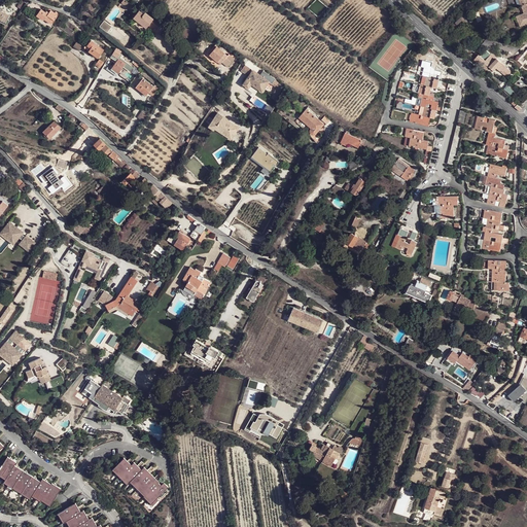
[(16,7),(21,10),(26,3),(22,0),(16,7)]
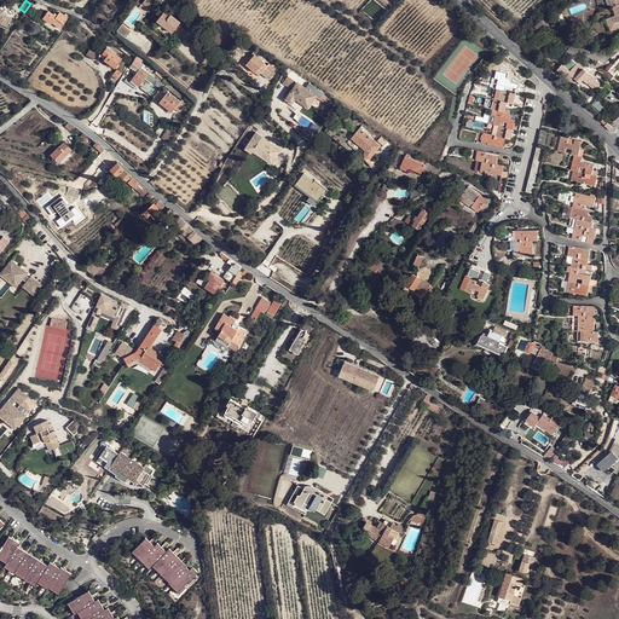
[(618,0),(609,0),(617,16),(607,19),(612,30),(618,27),(618,0)]
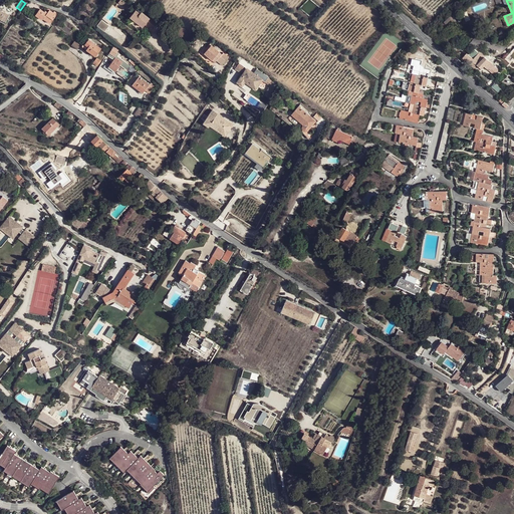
[(0,21),(5,24),(9,14),(1,10),(3,8),(0,6),(0,21)]
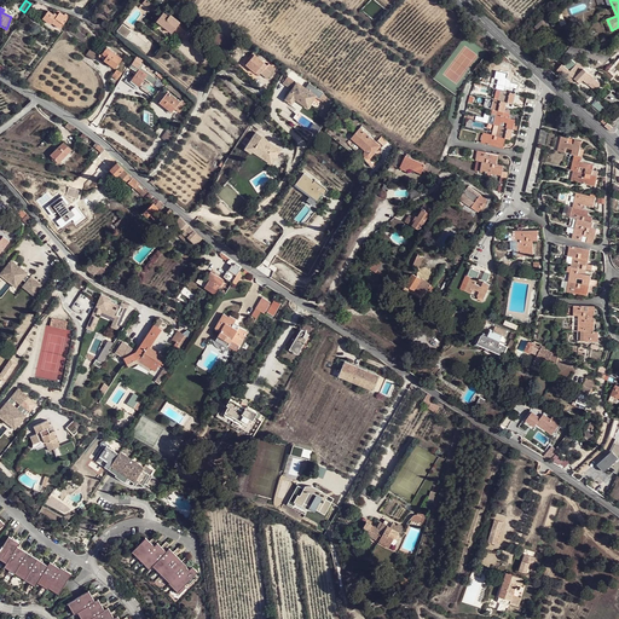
[(51,24),(52,22),(57,15),(55,13),(53,15),(48,11),(44,18),(51,24)]
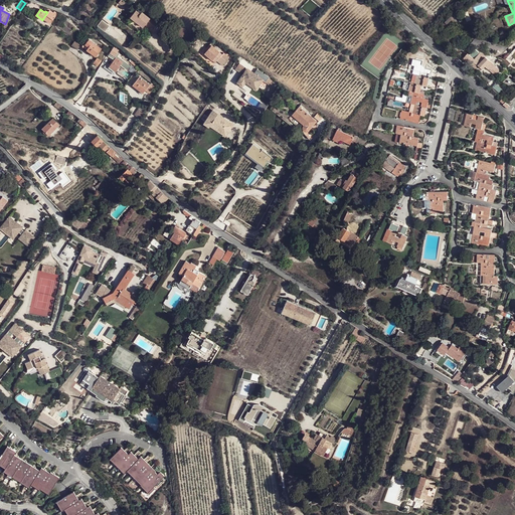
[(47,12),(43,18),(50,23),(57,13),(54,11),(53,12),(49,10),(47,12)]
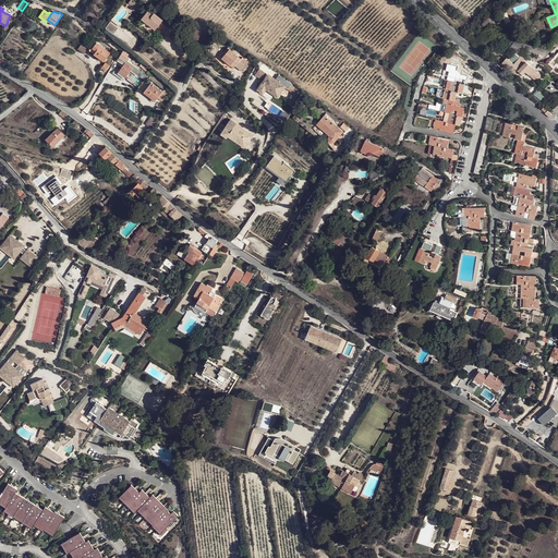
[(158,25),(162,20),(154,13),(153,14),(147,11),(142,19),(155,29),(157,27),(158,25)]
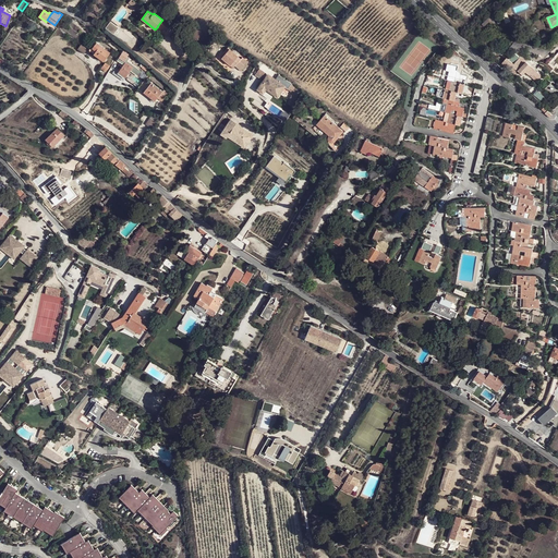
[(110,22),(106,28),(113,34),(119,27),(110,22)]
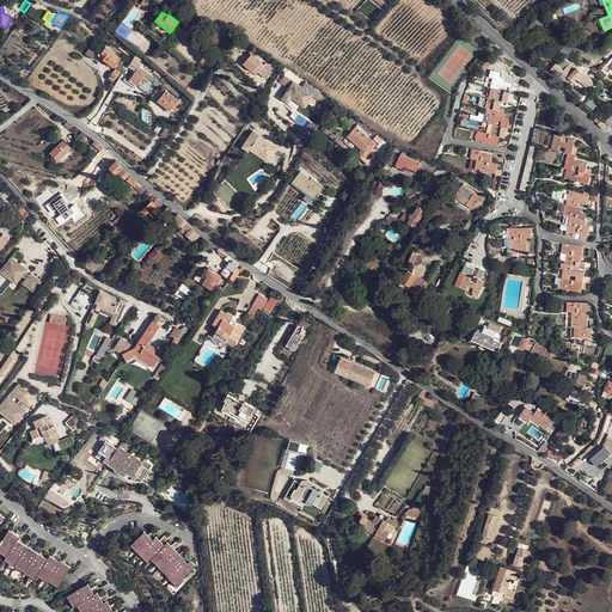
[(105,56),(103,60),(114,67),(121,57),(105,47),(102,53),(105,56)]
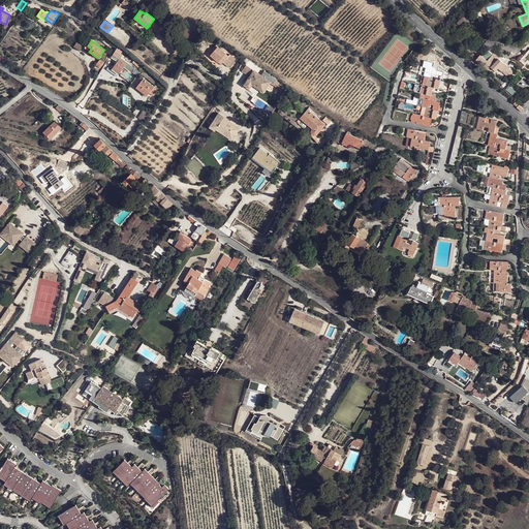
[(80,52),(83,47),(78,42),(73,47),(80,52)]
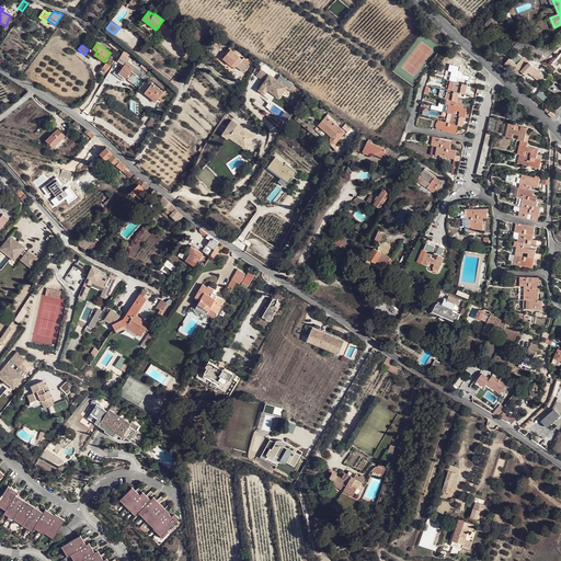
[(242,59),(229,47),(225,52),(227,54),(222,58),(235,68),(237,66),(242,71),(250,63),(243,58),(242,59)]
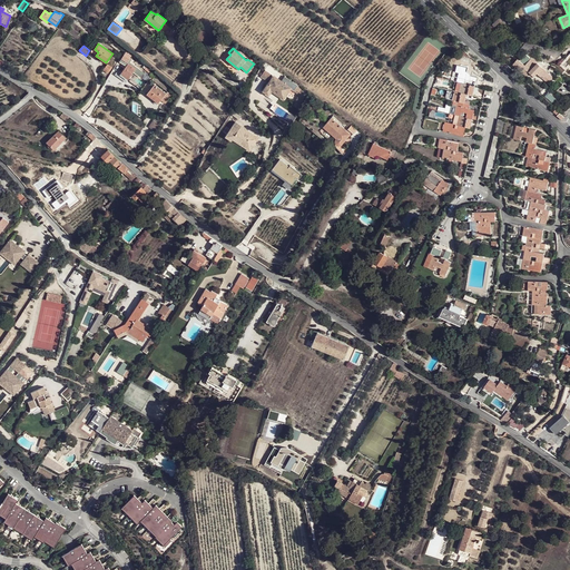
[(129,58),(131,56),(126,52),(121,59),(127,62),(128,60),(129,58)]
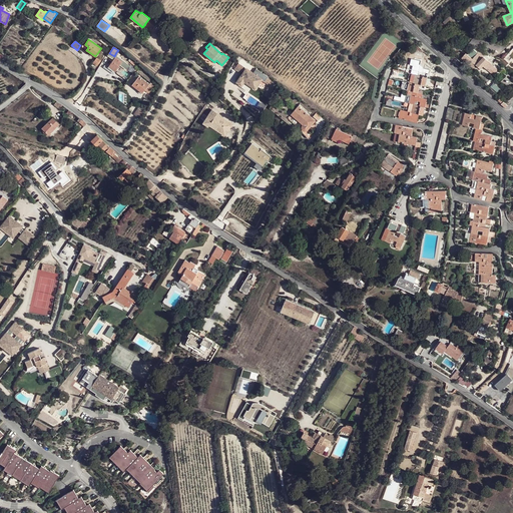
[(119,59),(114,56),(109,53),(107,55),(113,59),(108,67),(115,72),(122,62),(119,59)]
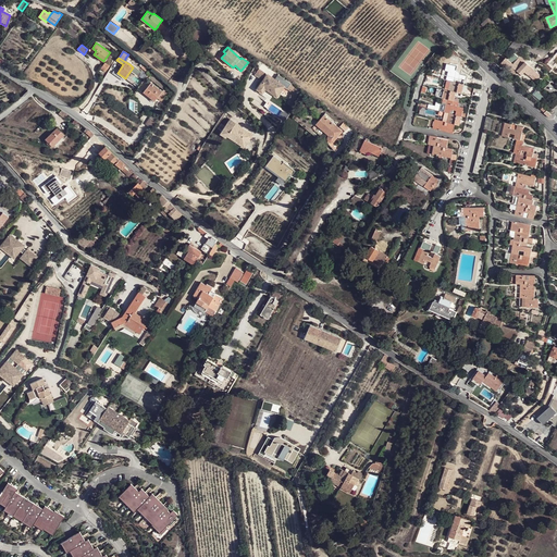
[(524,62),(520,67),(519,67),(524,73),(525,73),(531,77),(536,82),(540,78),(534,72),(533,73),(530,69),(531,67),(524,62)]
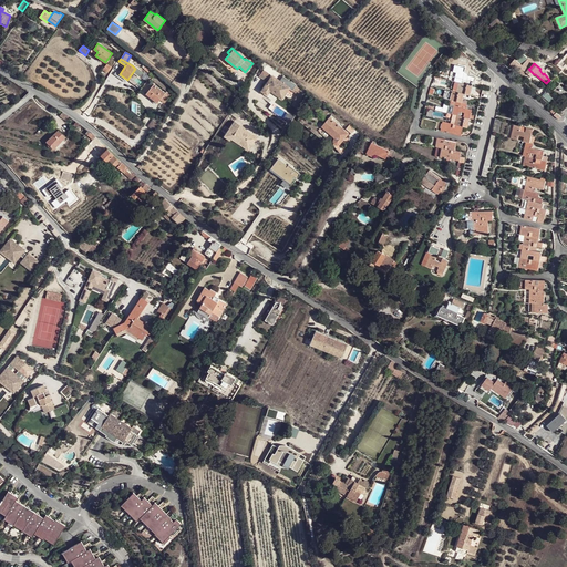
[(267,64),(264,70),(270,75),(271,74),(272,75),(276,70),(267,64)]
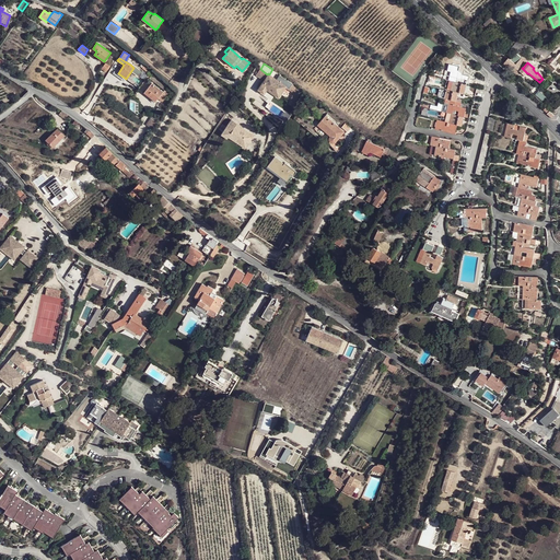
[(457,72),(457,73),(458,73),(461,67),(451,65),(450,70),(457,72)]
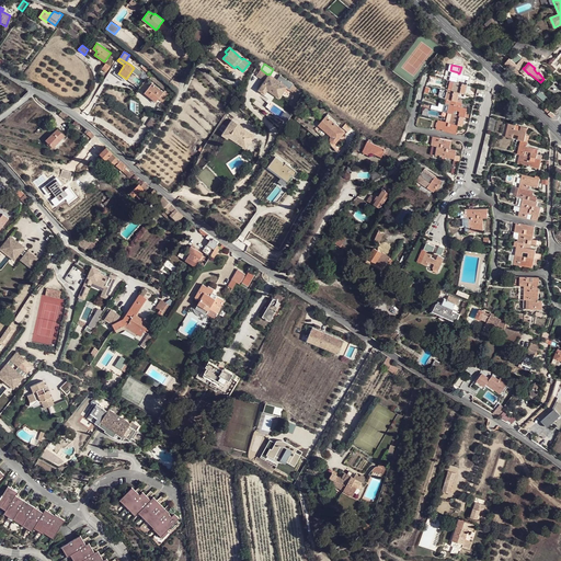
[(531,81),(535,78),(529,73),(528,73),(523,68),(523,69),(519,67),(515,72),(525,80),(527,77),(531,81)]
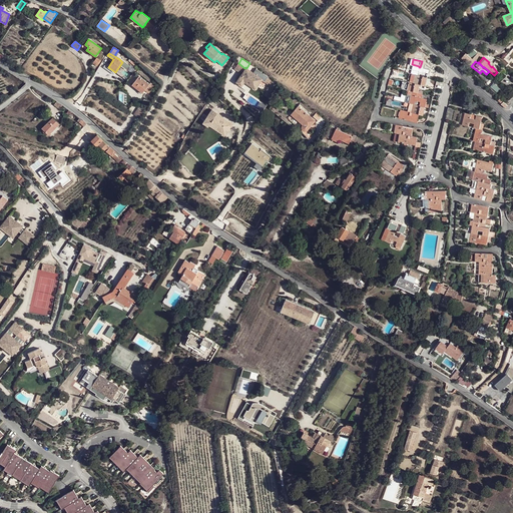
[(244,68),(238,63),(235,68),(234,69),(240,73),(244,68)]
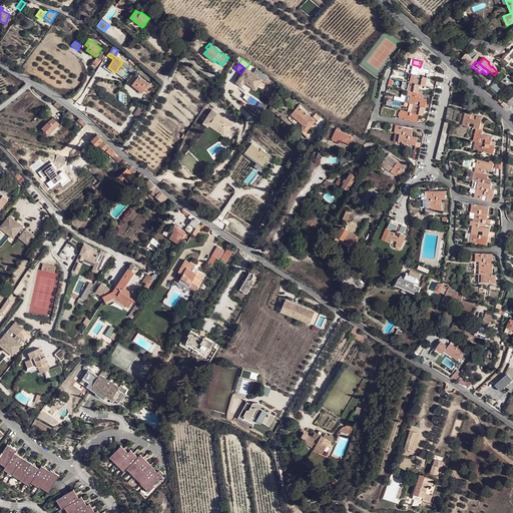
[(413,65),(411,74),(427,78),(428,75),(428,73),(427,73),(428,69),(423,68),(422,72),(418,71),(419,67),(413,65)]
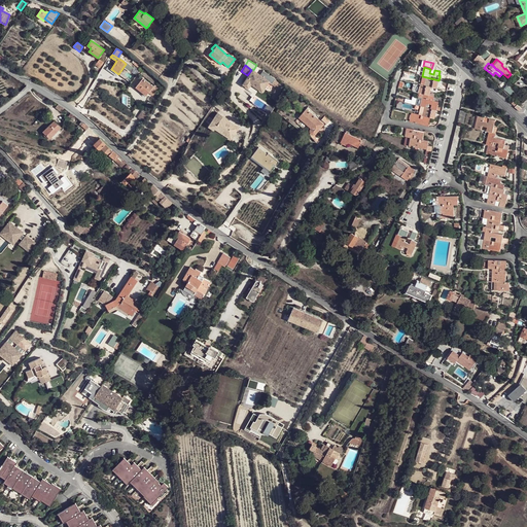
[(272,84),(275,79),(264,71),(259,75),(253,71),(244,84),(248,88),(251,83),(261,92),(268,82),(272,84)]
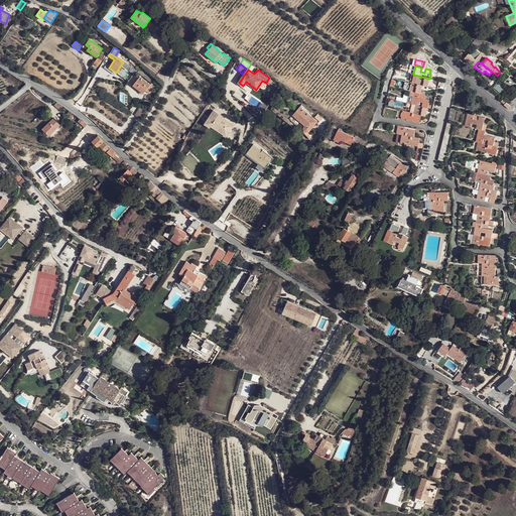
[(414,82),(414,83),(422,85),(427,87),(428,85),(428,84),(429,82),(429,79),(413,75),(411,81),(414,82)]
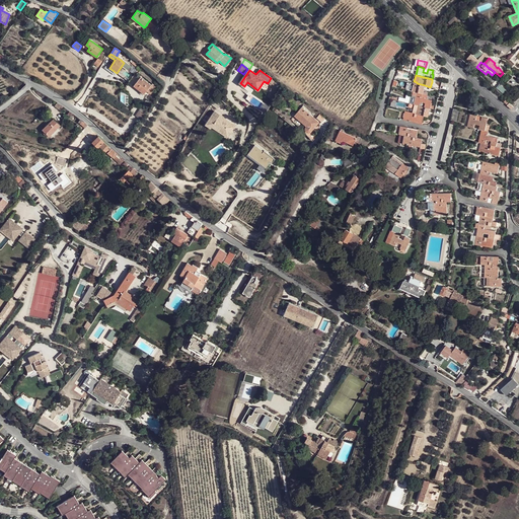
[(146,91),(151,85),(141,77),(134,85),(144,94),(146,91)]
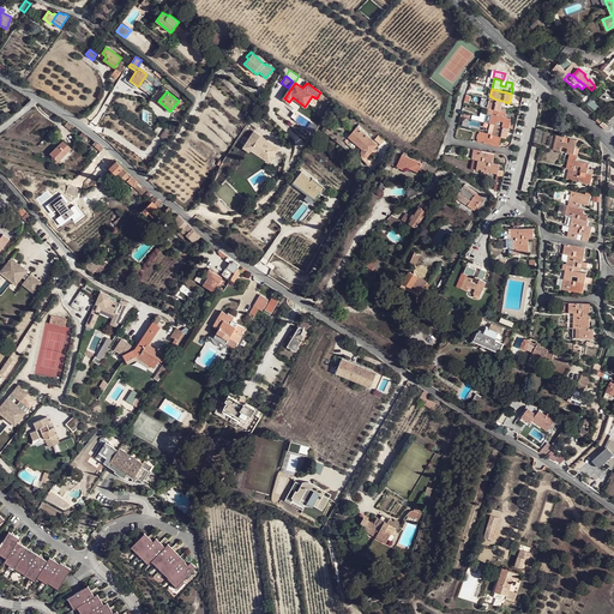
[(482,98),(481,106),(487,108),(492,109),(500,110),(501,109),(501,108),(503,106),(503,101),(493,98),(486,97),(486,98),(482,98)]
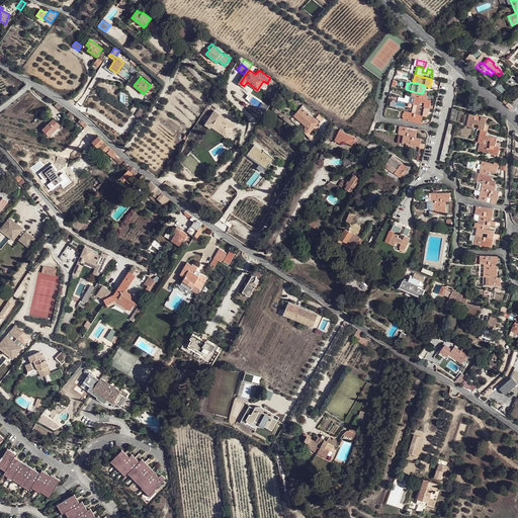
[(152,84),(151,85),(146,91),(150,94),(156,86),(152,84)]
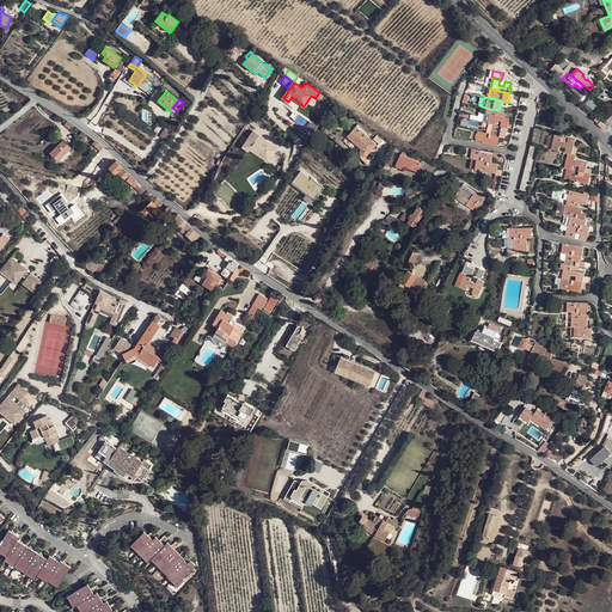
[(589,101),(587,104),(594,111),(598,108),(589,101)]
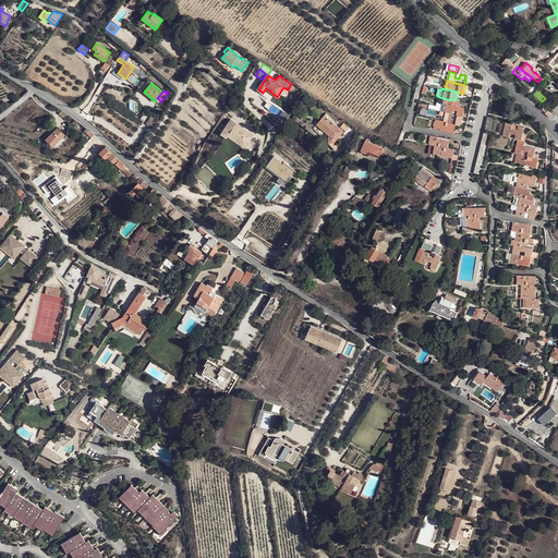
[(446,104),(444,112),(450,113),(451,113),(452,110),(457,111),(457,116),(463,117),(463,112),(464,108),(453,105),(455,100),(447,99),(446,104)]
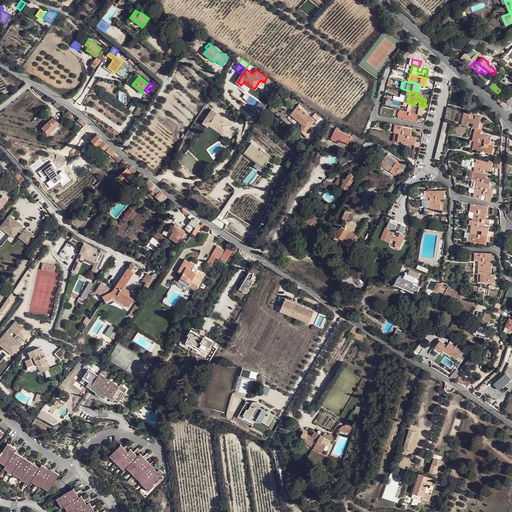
[(249,96),(249,95),(246,98),(245,99),(256,106),(257,104),(262,108),(264,104),(258,99),(258,100),(252,99),(251,98),(249,97),(249,96)]
